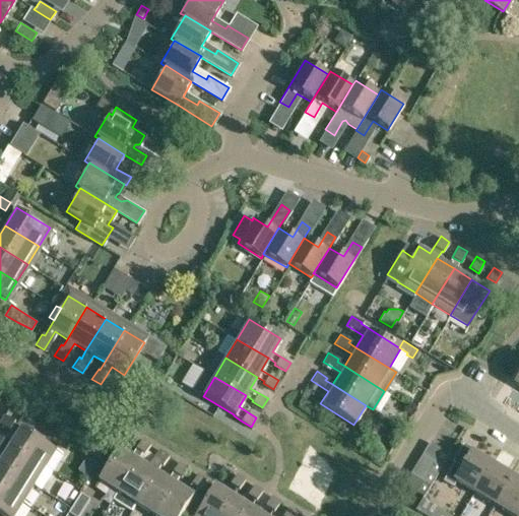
[(14,421),(3,414),(0,418),(0,424),(8,429),(14,421)]
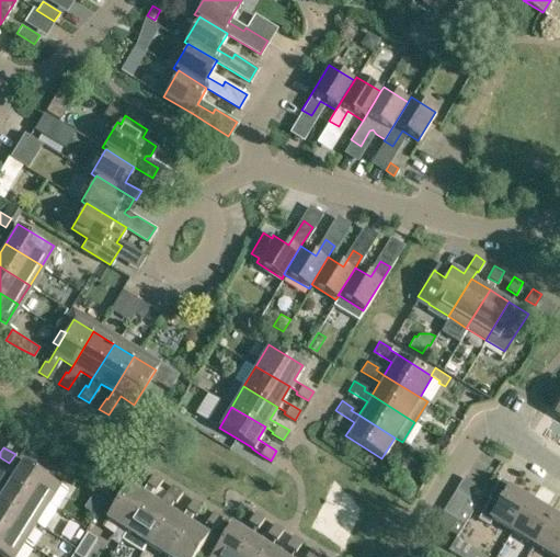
[(21,461),(12,475),(9,479),(46,502),(49,498),(58,484),(21,461)]
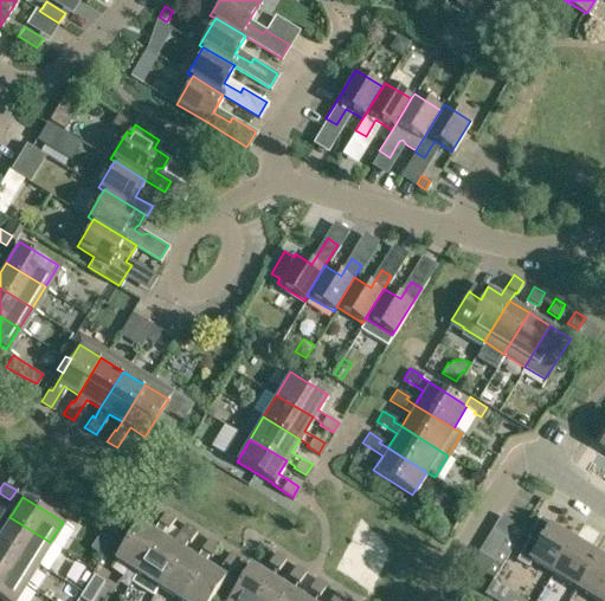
[(136,521),(113,559),(135,572),(136,573),(160,536),(166,528),(167,529),(175,516),(165,510),(152,530),(136,521)]
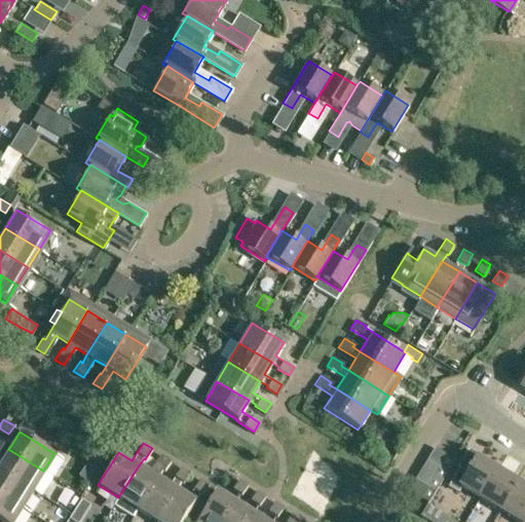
[(427,456),(447,468),(453,457),(434,445),(427,456)]
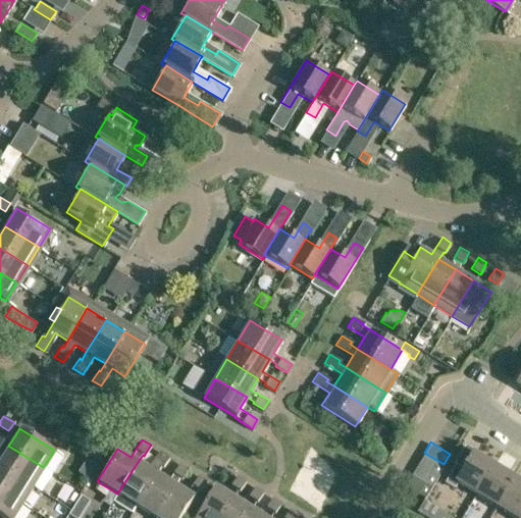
[(8,446),(3,455),(0,459),(0,465),(32,485),(37,476),(43,467),(8,446)]
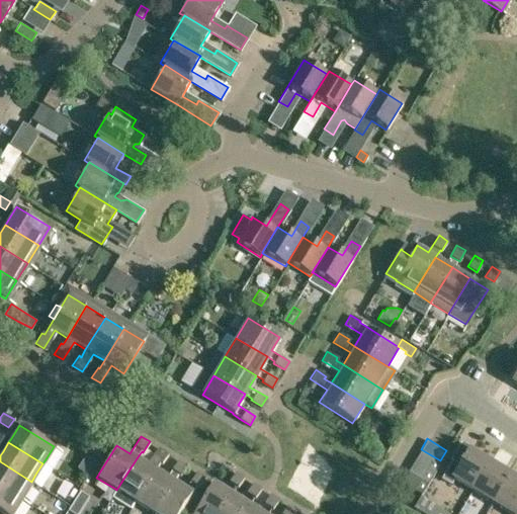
[(471,489),(489,460),(467,447),(458,462),(451,458),(440,477),(450,483),(453,478),(471,489)]
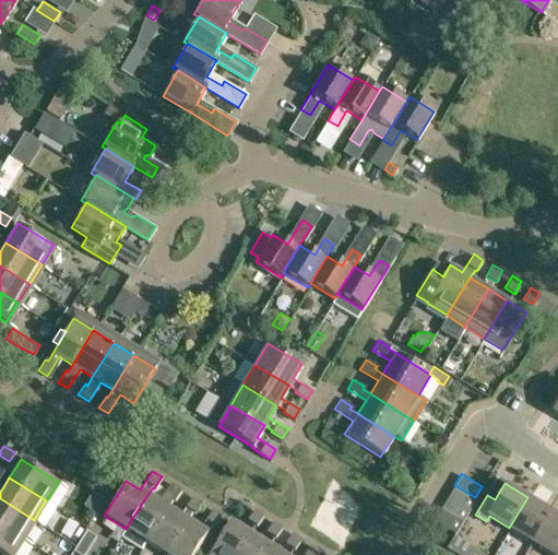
[(125,528),(120,535),(140,547),(144,541),(145,541),(167,507),(171,499),(175,500),(181,489),(171,484),(159,503),(147,495),(126,529),(125,528)]
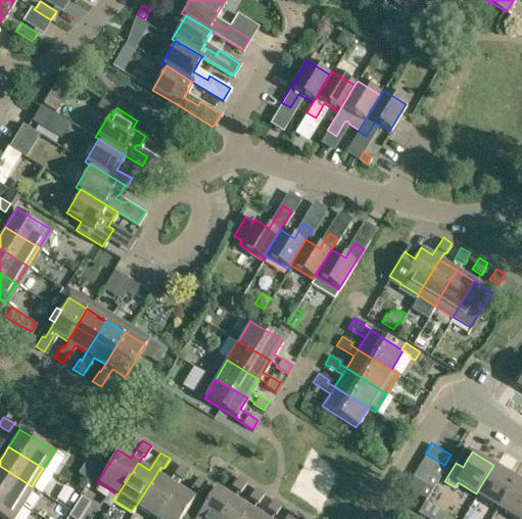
[(425,454),(418,464),(438,476),(444,465),(425,454)]
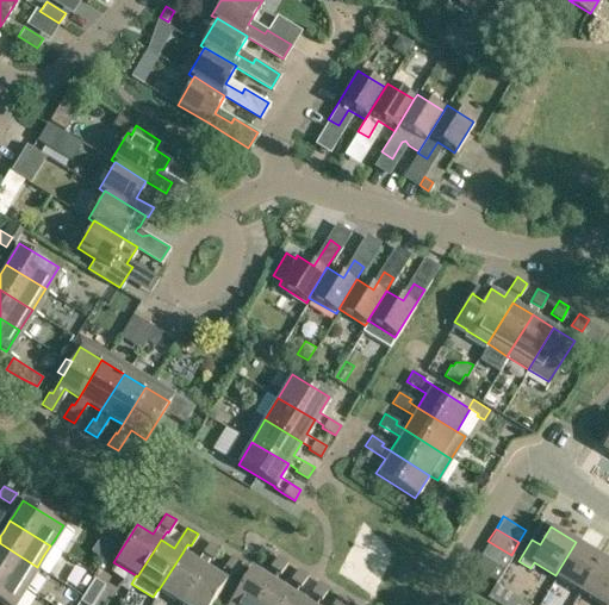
[(196,561),(182,553),(159,590),(181,604),(204,567),(210,559),(212,560),(219,548),(209,541),(196,561)]
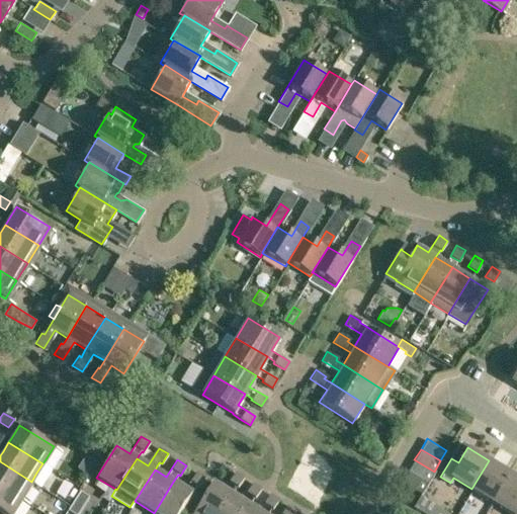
[(434,472),(414,459),(409,469),(428,482),(434,472)]
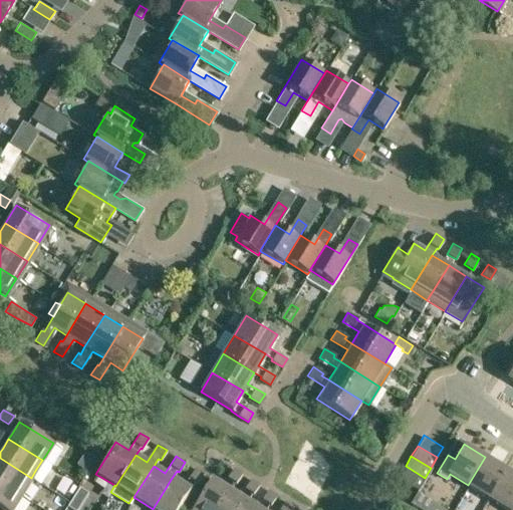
[(506,470),(485,457),(468,485),(489,497),(506,470)]
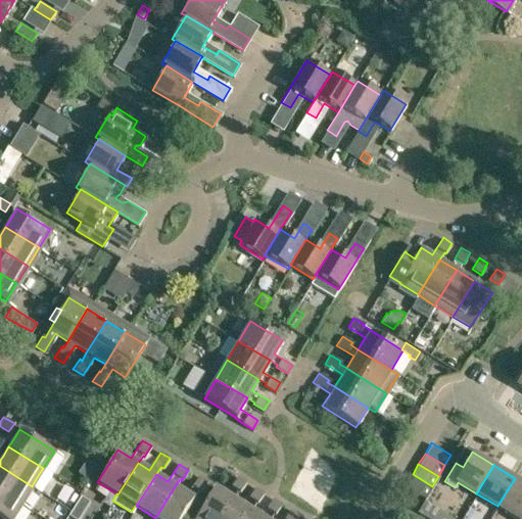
[(32,486),(0,466),(0,491),(20,504),(32,486)]
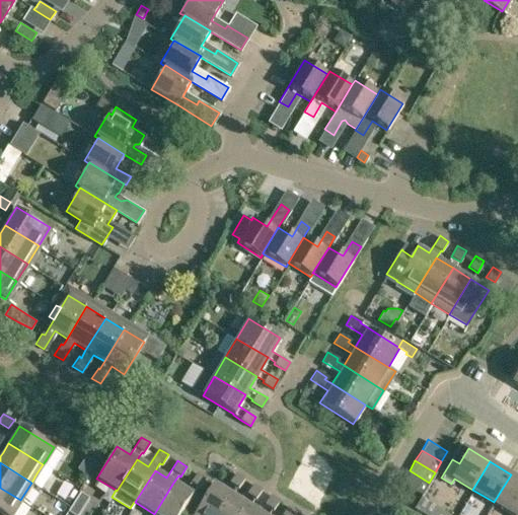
[(238,488),(245,475),(236,470),(229,482),(238,488)]
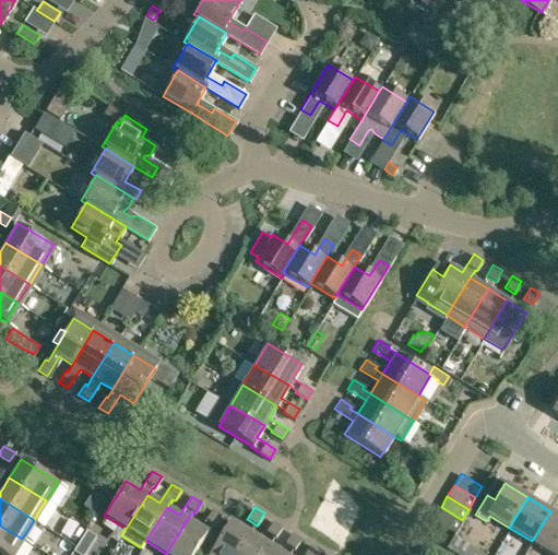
[(462,520),(441,507),(434,519),(455,531),(462,520)]
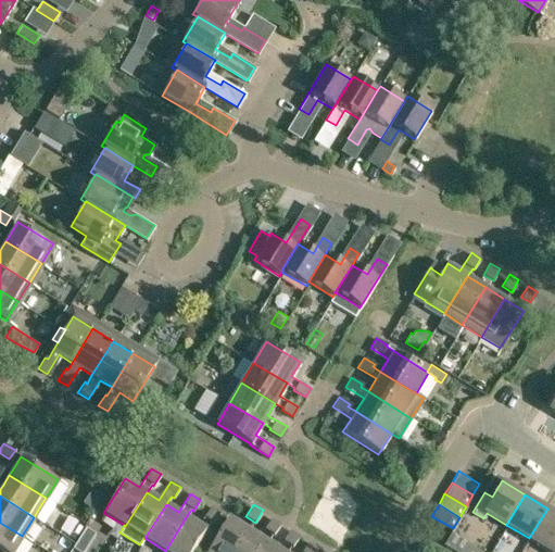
[(198,525),(186,517),(165,551),(166,551),(191,551),(211,522),(213,523),(219,512),(210,506),(198,525)]
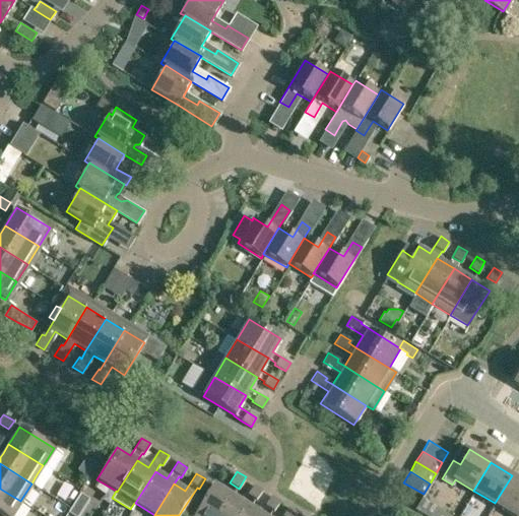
[(518,509),(518,479),(512,475),(495,503),(515,515),(518,509)]
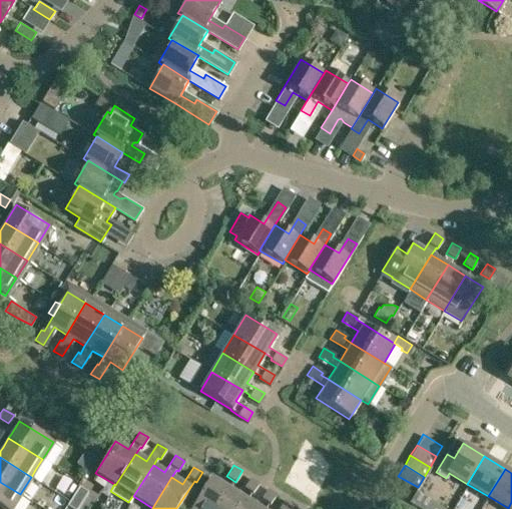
[(252,493),(260,481),(250,476),(243,487),(252,493)]
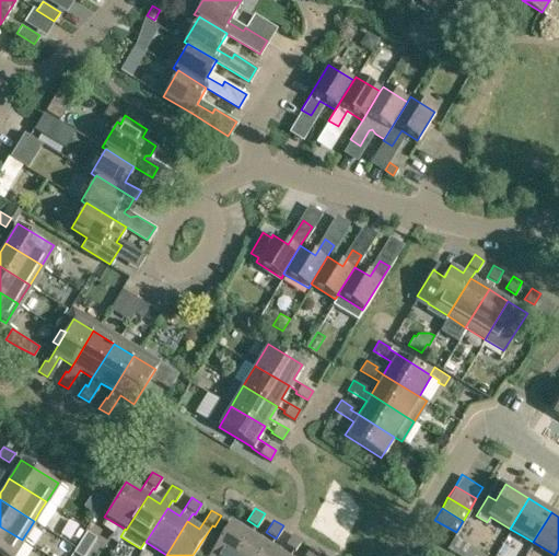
[(234,555),(249,533),(231,521),(208,555),(234,555)]
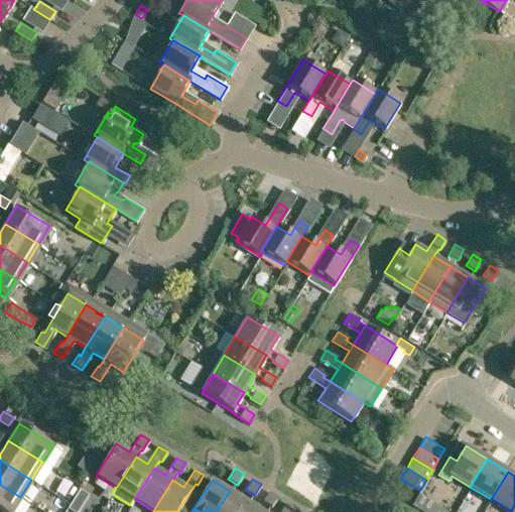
[(10,511),(20,497),(0,485),(0,509),(4,511),(10,511)]
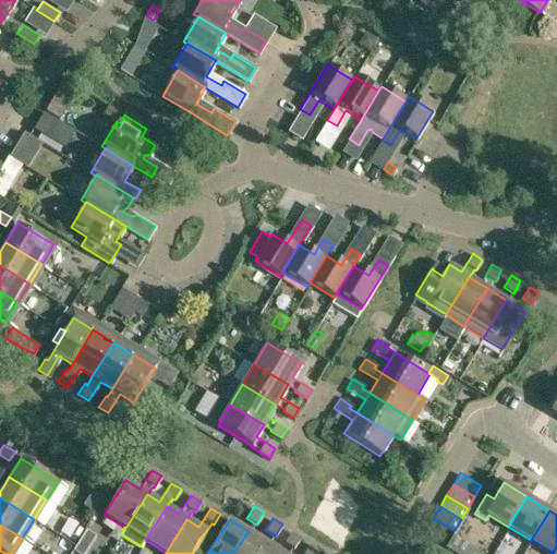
[(76,543),(75,545),(73,549),(74,549),(82,553),(95,533),(86,528),(76,543)]
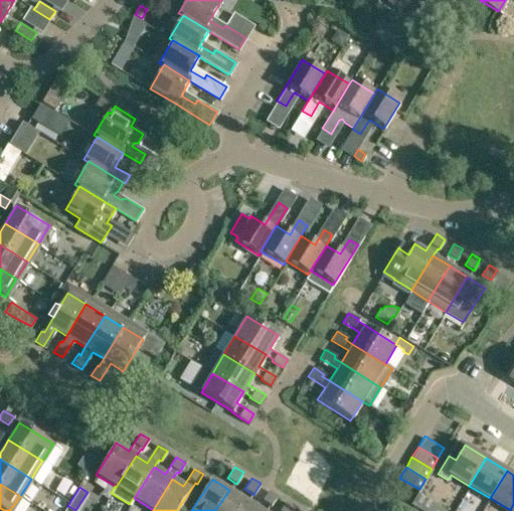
[(272,505),(278,494),(269,488),(263,500),(272,505)]
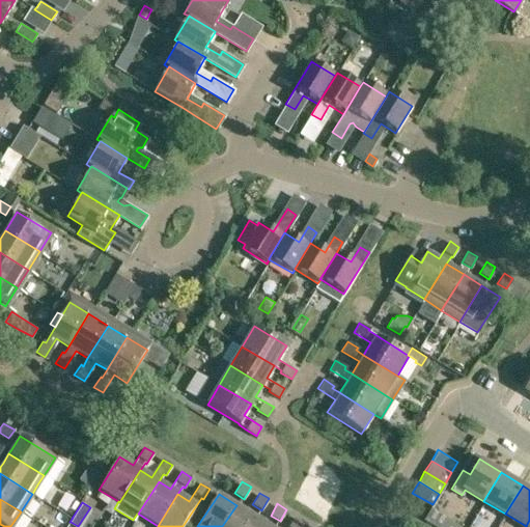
[(236,505),(222,526),(248,526),(254,517),(236,505)]
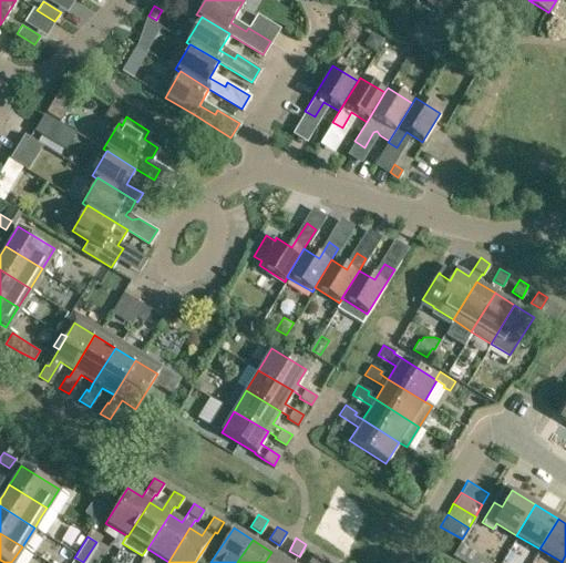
[(494,562),(467,546),(461,556),(461,558),(469,562),(494,562)]
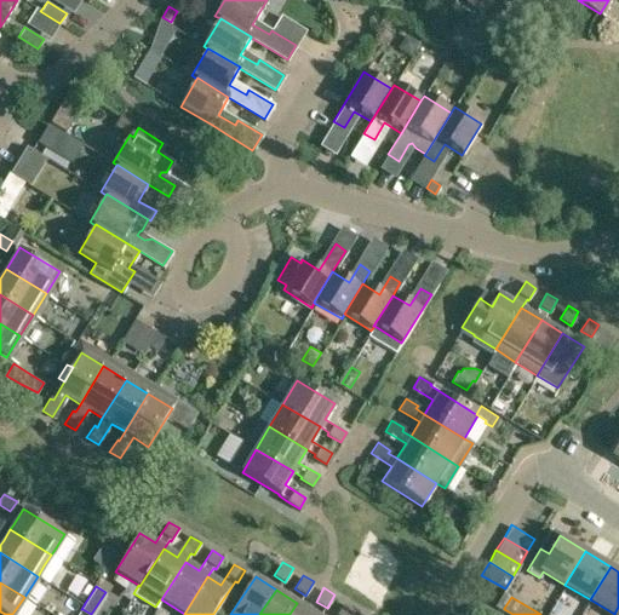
[(337,614),(350,614),(355,608),(345,602),(337,614)]
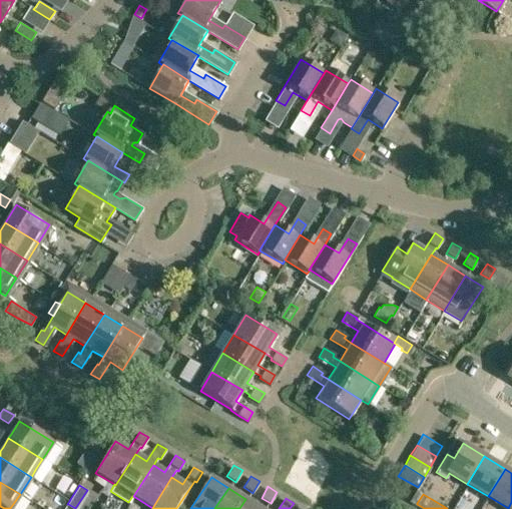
[(261,508),(245,499),(239,508),(261,508)]
